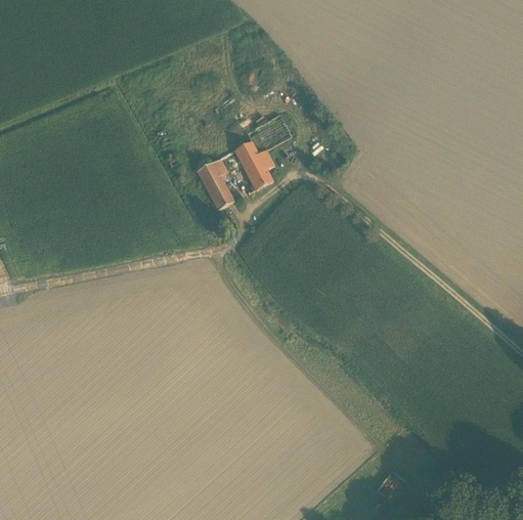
[(259,80),(254,68),(243,72),(248,84),(259,80)]
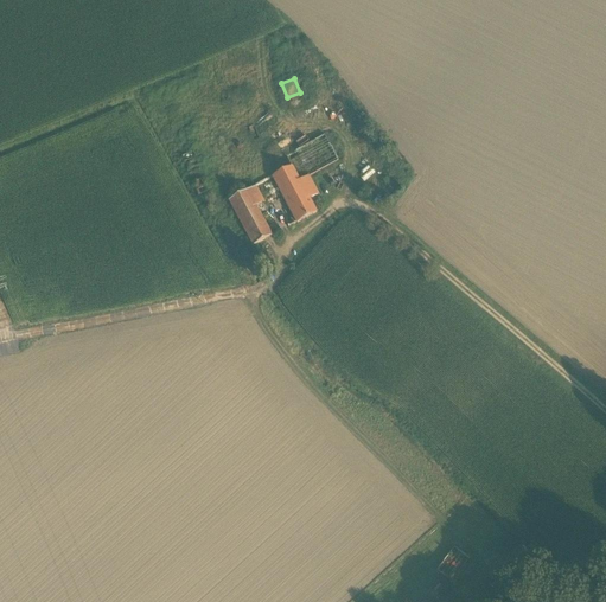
[(308,173),(331,160),(338,157),(324,130),(285,151),(291,161),(289,162),(289,164),(298,178),(308,173)]
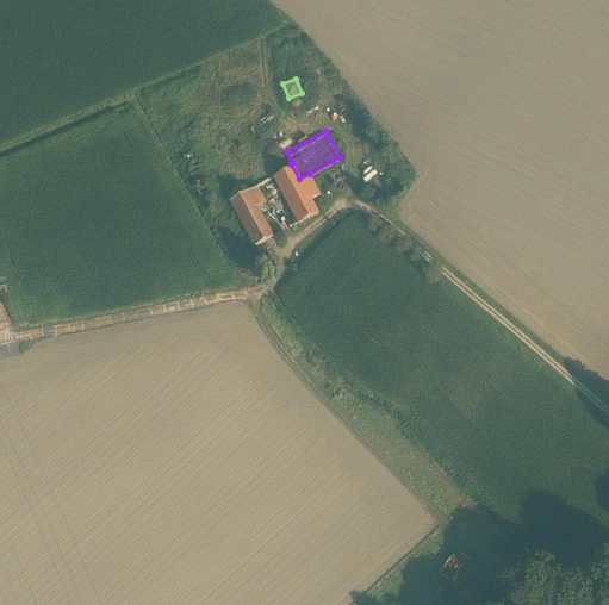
[(318,191),(310,174),(299,179),(291,164),(274,174),(298,219),(317,210),(310,195),(318,191)]
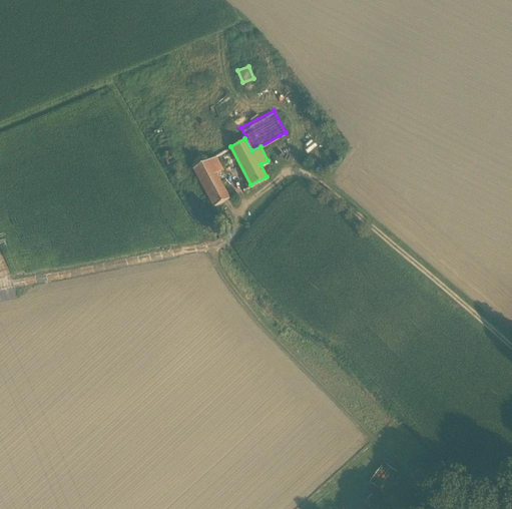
[(225,186),(216,170),(222,167),(215,154),(193,166),(213,204),(229,195),(225,186)]
